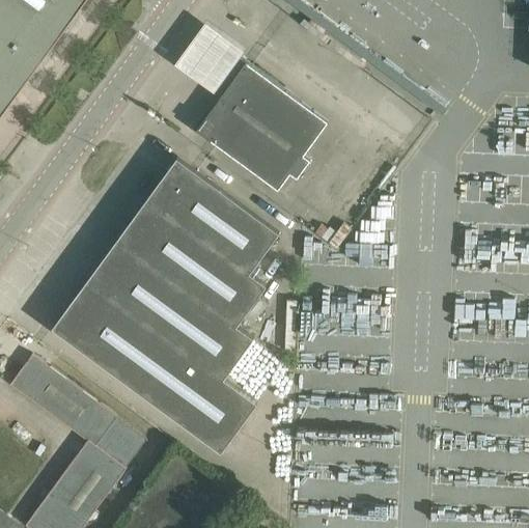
[(0,105),(77,0),(0,0),(0,105)]
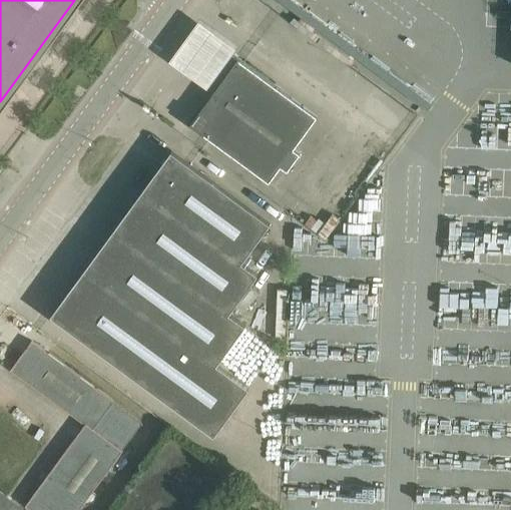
[(197,23),(168,62),(205,89),(234,49),(197,23)]
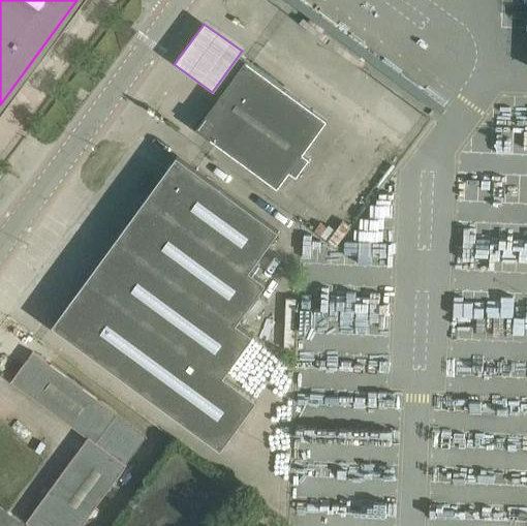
[(231,82),(194,131),(276,191),(287,174),(295,179),(308,161),(301,156),(326,123),(238,59),(224,76),(231,82)]
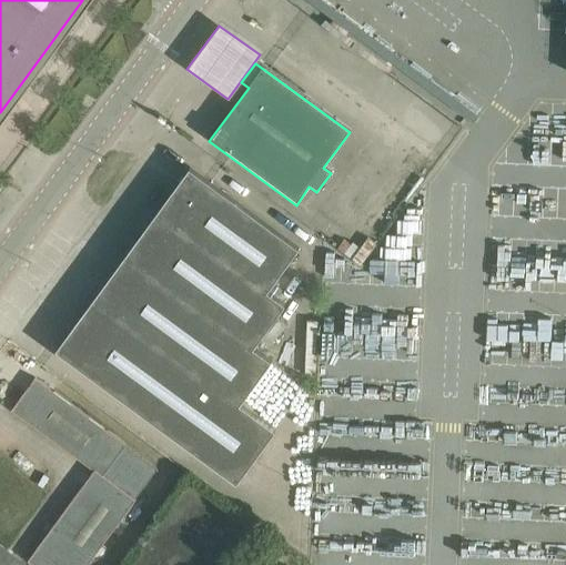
[(188,170),(154,215),(263,295),(266,292),(279,274),(296,251),(205,183),(188,170)]
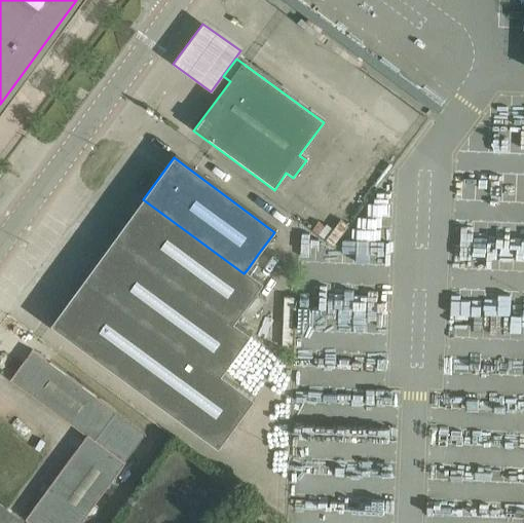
[(286,173),(274,190),(283,195),(295,179),(293,178),(286,173)]
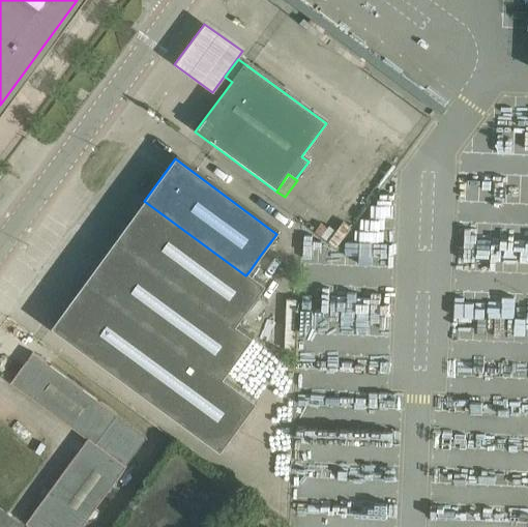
[(144,201),(113,243),(233,331),(264,289),(245,275),(144,201)]
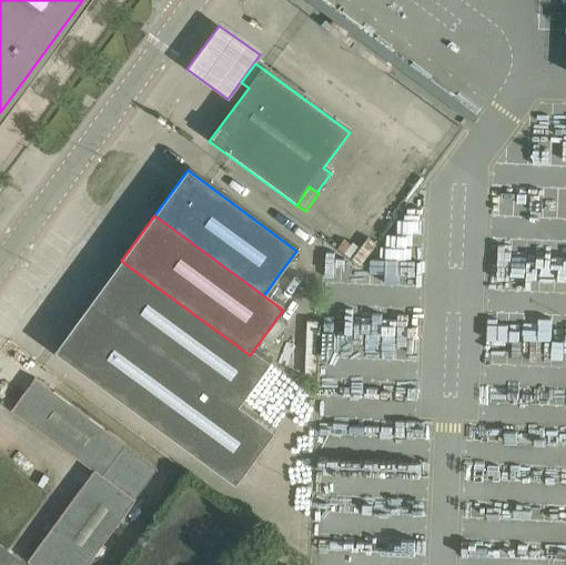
[(121,261),(54,352),(72,365),(234,487),(274,435),(239,409),(269,370),(250,355),(121,261)]
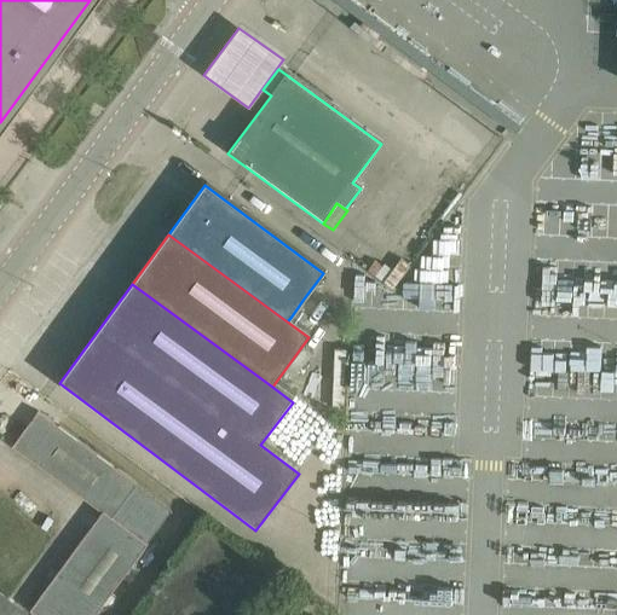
[(304,299),(290,318),(309,331),(323,313),(304,299)]
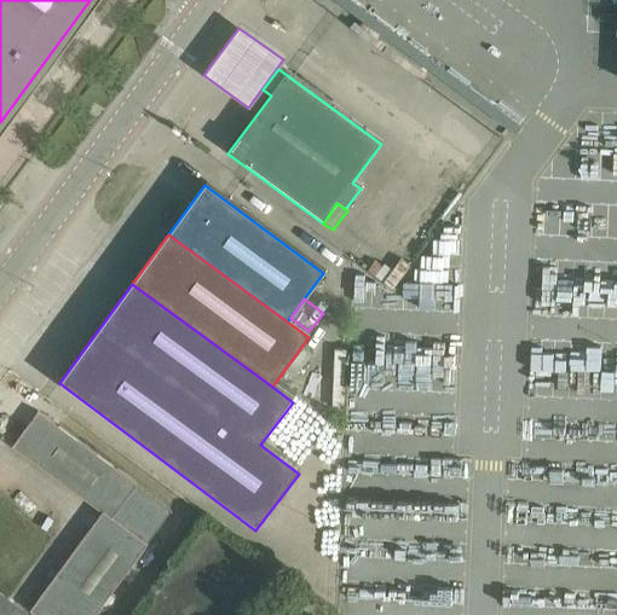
[(36,415),(12,450),(102,515),(78,547),(121,580),(145,547),(145,546),(169,514),(134,488),(136,487),(36,415)]
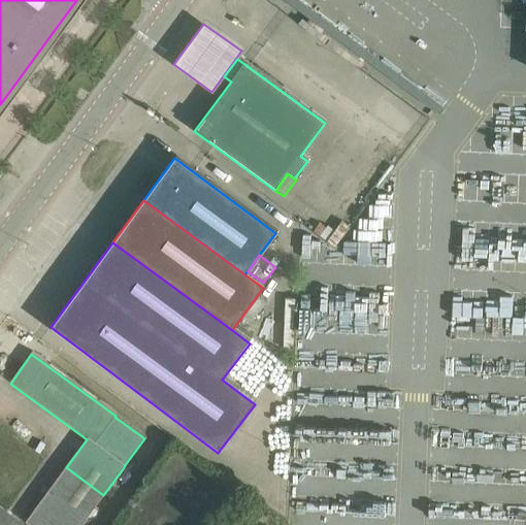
[(66,467),(25,523),(27,524),(80,524),(103,495),(66,467)]
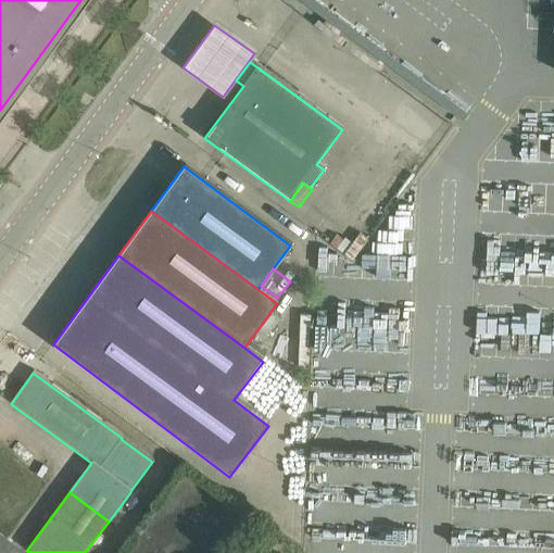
[(21,552),(0,537),(0,552),(21,552)]
